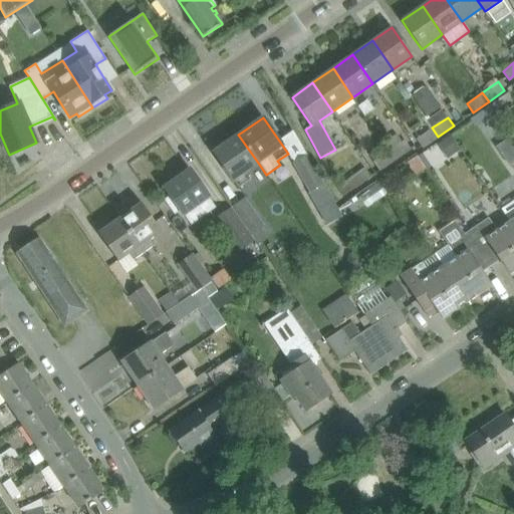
[(438,137),(432,127),(417,139),(423,148),(438,137)]
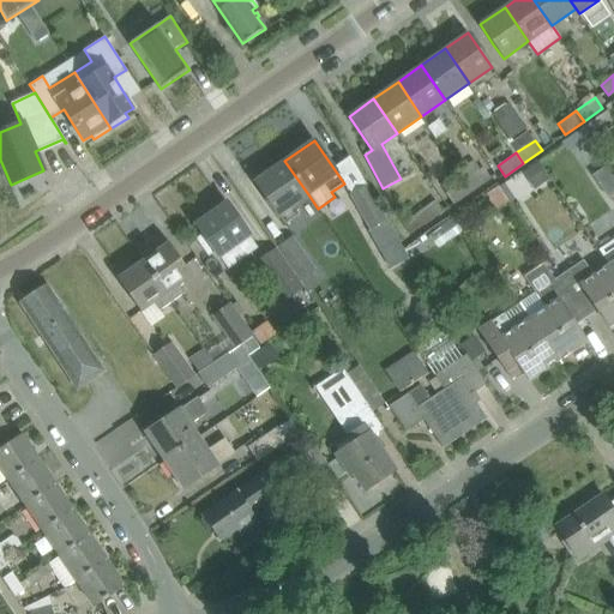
[(308,194),(284,161),(256,182),(286,224),(301,214),(295,204),(308,194)]
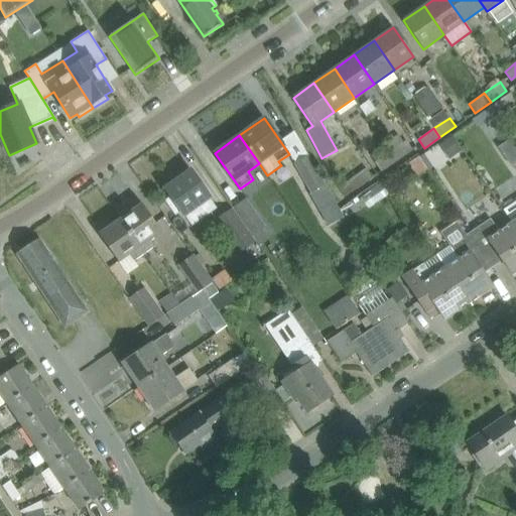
[(406,141),(390,152),(396,159),(411,148),(406,141)]
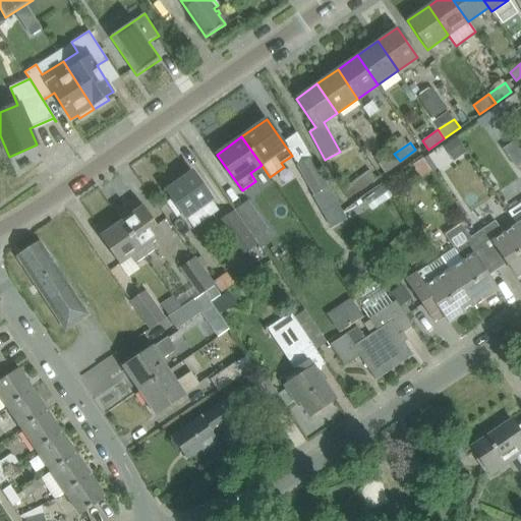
[(400,161),(394,154),(379,165),(384,172),(400,161)]
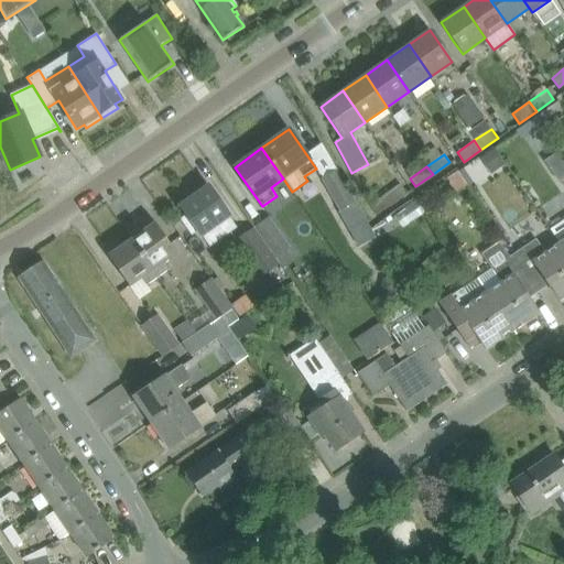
[(323,179),(340,210),(355,203),(337,171),(323,179)]
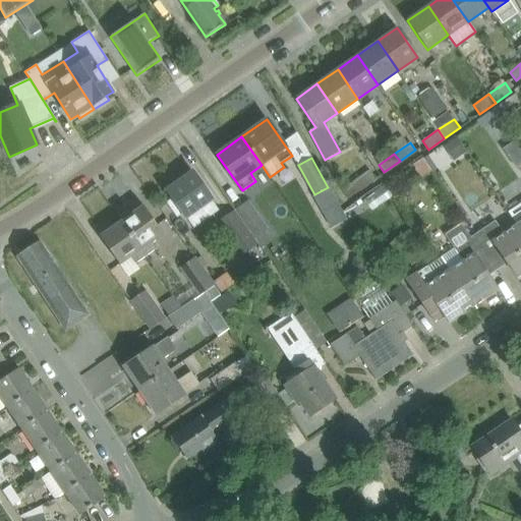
[(369,171),(342,190),(348,197),(374,179),(369,171)]
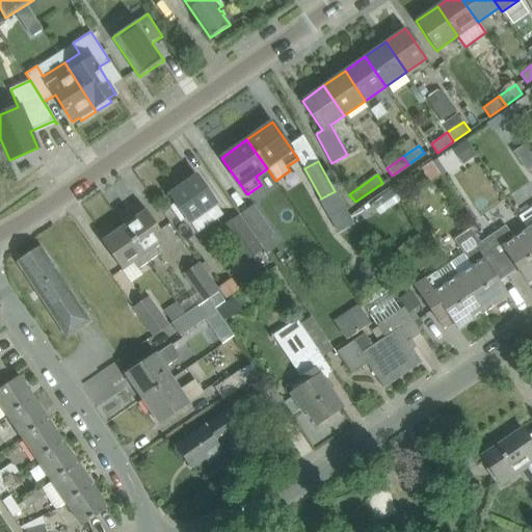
[(185,183),(170,193),(176,203),(169,207),(181,222),(187,218),(197,233),(223,215),(216,205),(198,179),(188,187),(185,183)]
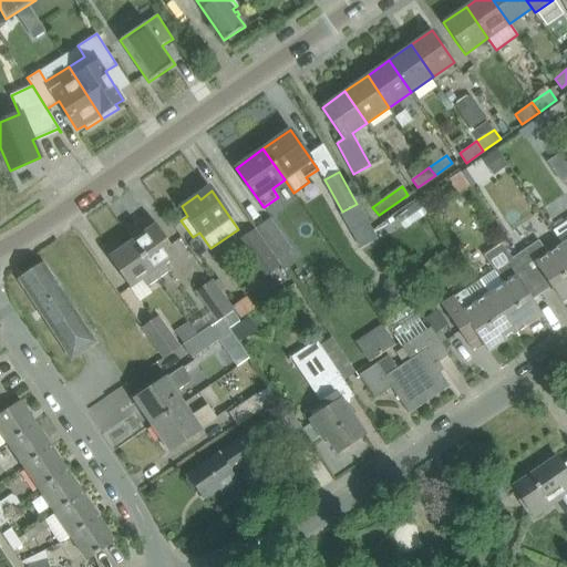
[(145,232),(133,240),(160,279),(172,271),(166,264),(177,255),(152,218),(142,226),(145,232)]
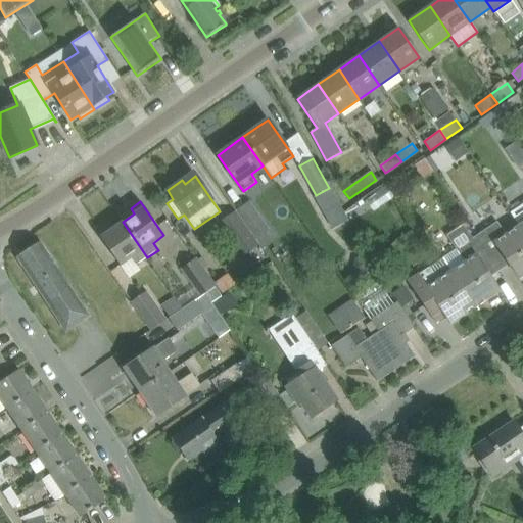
[(250,201),(236,211),(256,240),(270,231),(250,201)]
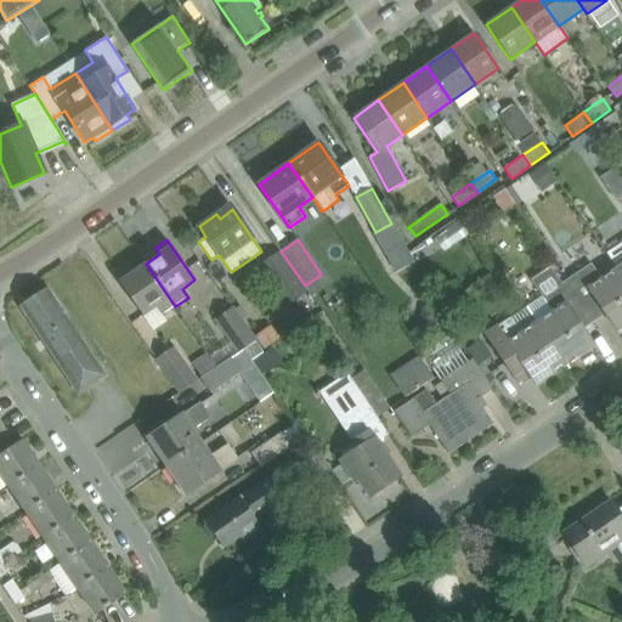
[(305,286),(281,252),(260,265),(288,306),(309,290),(305,286)]
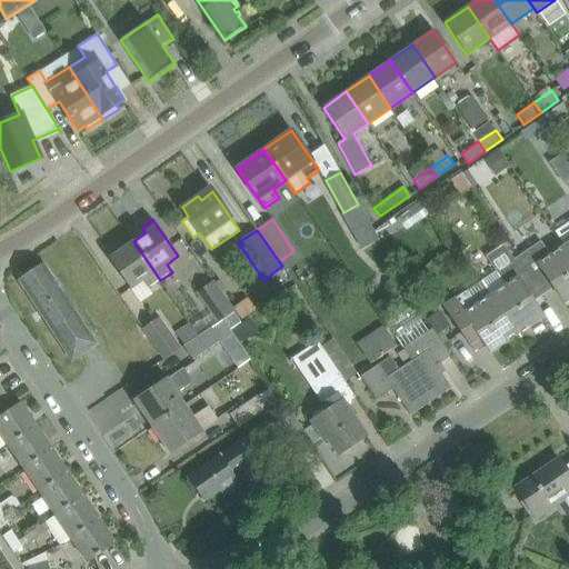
[(540,240),(518,256),(536,283),(547,276),(563,301),(568,298),(568,251),(566,247),(551,256),(540,240)]
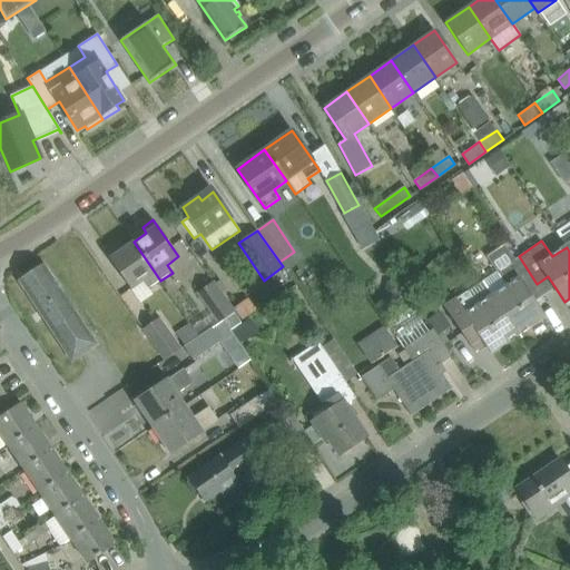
[(160,281),(134,242),(120,251),(117,245),(106,253),(131,291),(143,282),(148,290),(160,281)]
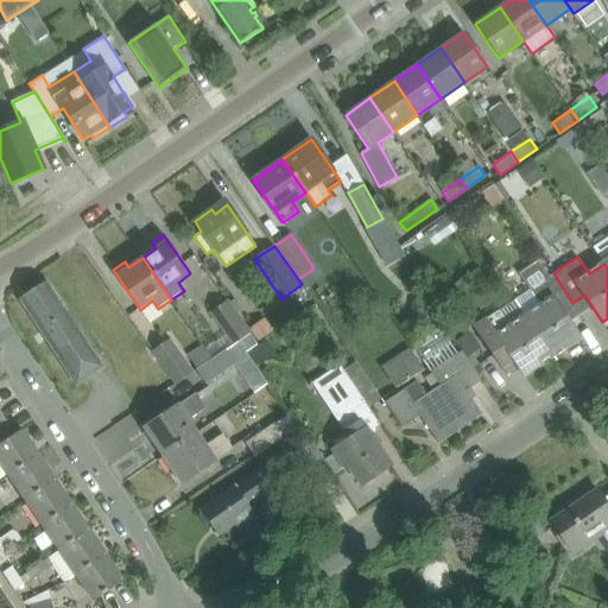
[(525,316),(551,356),(580,337),(562,310),(572,303),(553,273),(549,277),(539,260),(518,274),(529,290),(513,301),(525,316)]
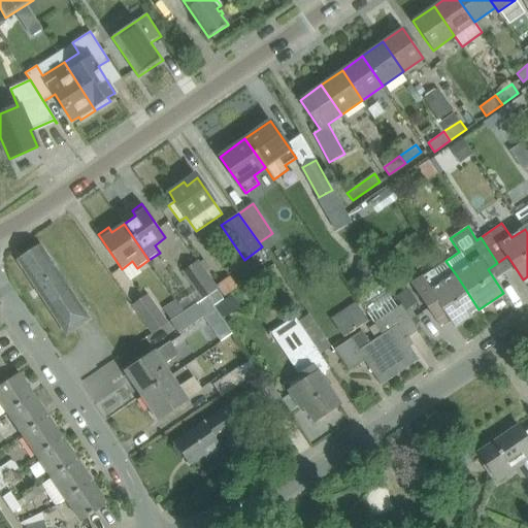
[(18,259),(67,333),(89,319),(39,244),(18,259)]
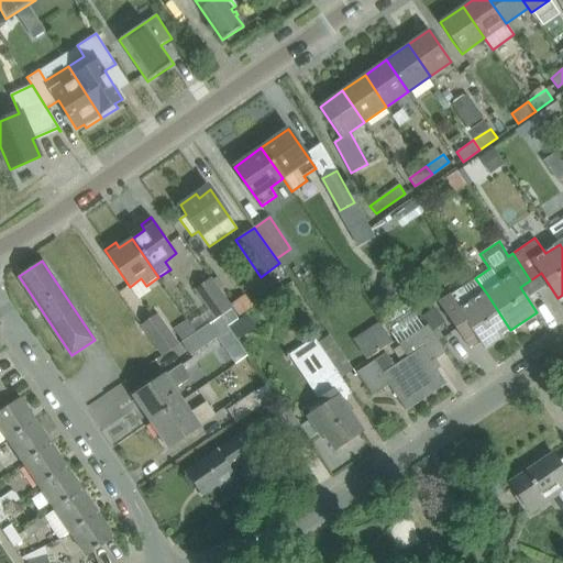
[(232,308),(218,288),(210,277),(195,288),(216,319),(232,308)]
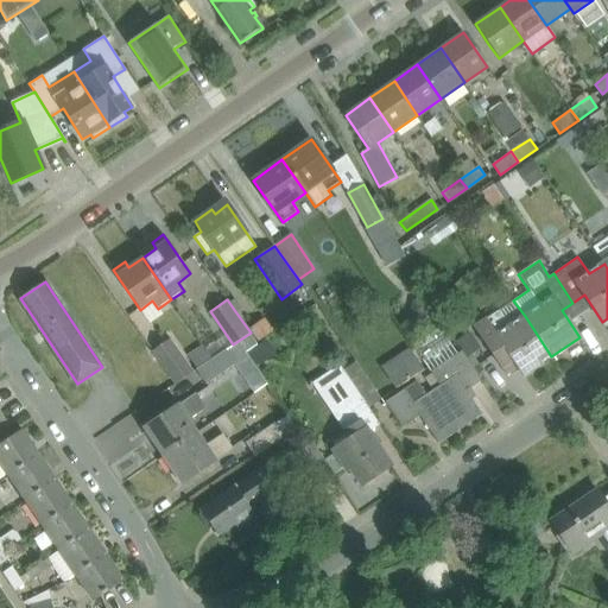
[(551,356),(525,316),(510,327),(499,310),(474,327),(501,368),(513,360),(524,375),(551,356)]
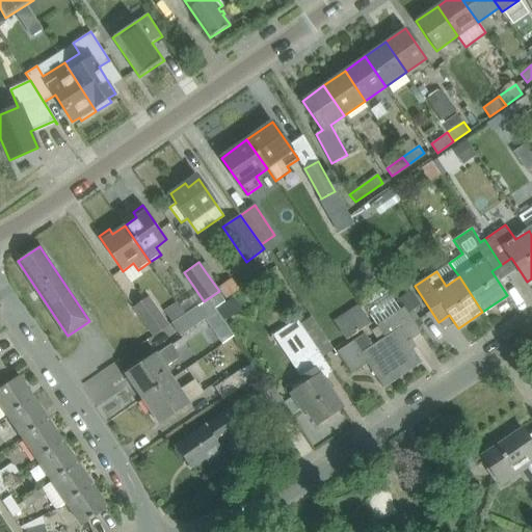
[(410,292),(400,298),(408,312),(420,304),(410,292)]
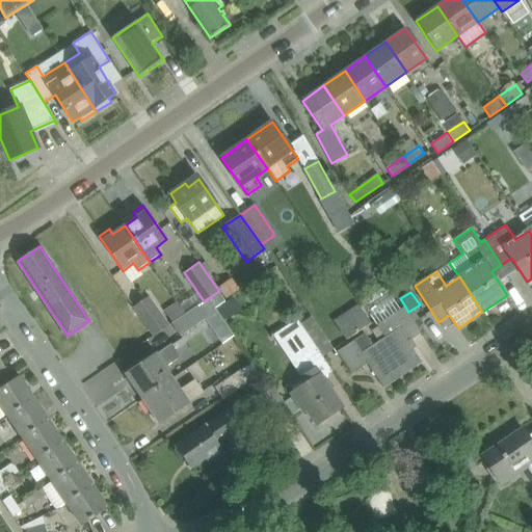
[(167,326),(164,321),(147,297),(131,308),(153,337),(167,326)]
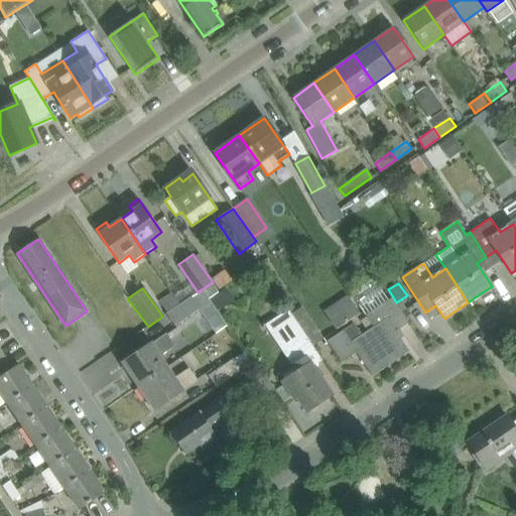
[(213,300),(221,311),(235,302),(227,290),(213,300)]
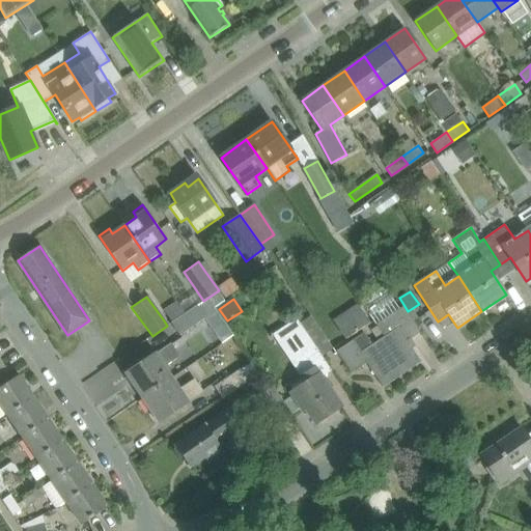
[(334,317),(345,337),(370,324),(360,304),(334,317)]
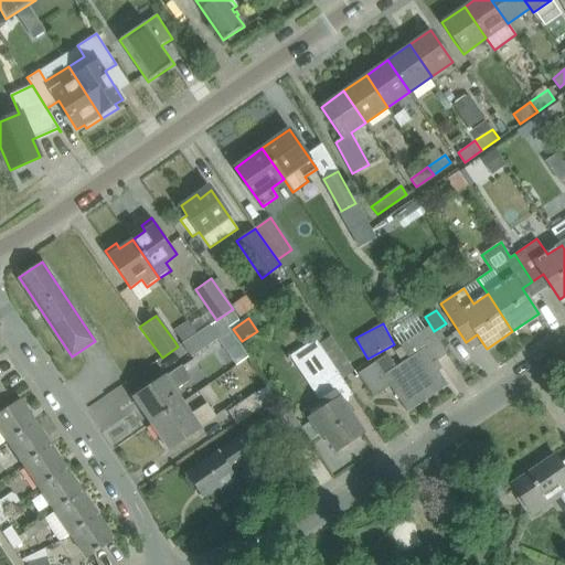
[(211,324),(181,344),(190,358),(220,338),(211,324)]
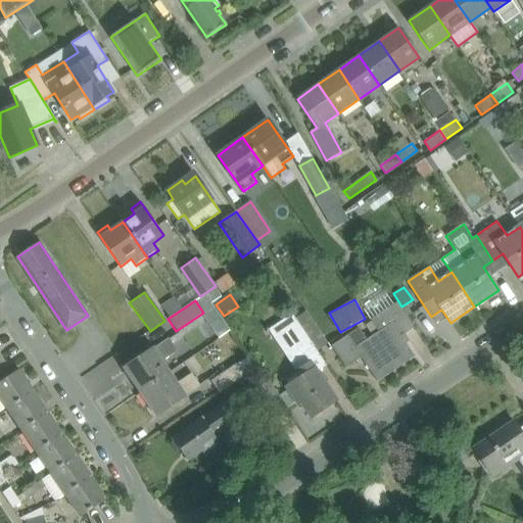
[(359,327),(331,345),(346,368),(362,358),(366,365),(377,381),(415,357),(406,343),(398,333),(412,325),(414,328),(415,327),(403,311),(396,300),(392,303),(369,320),(377,331),(366,338),(359,327)]
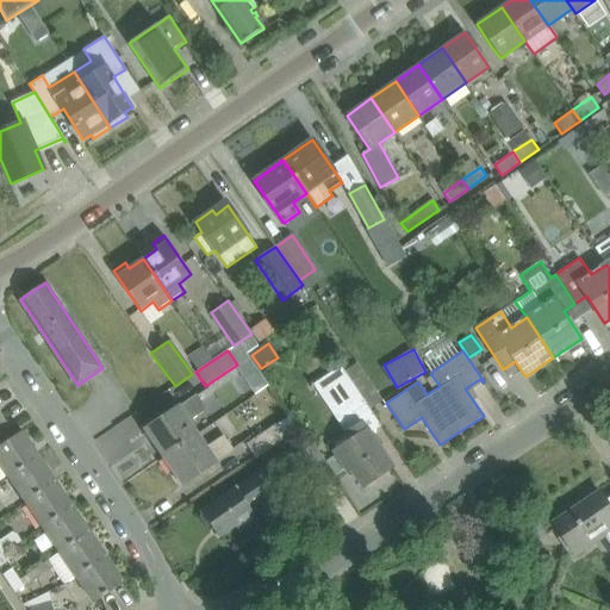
[(344,372),(365,403),(371,411),(384,403),(358,363),(344,372)]
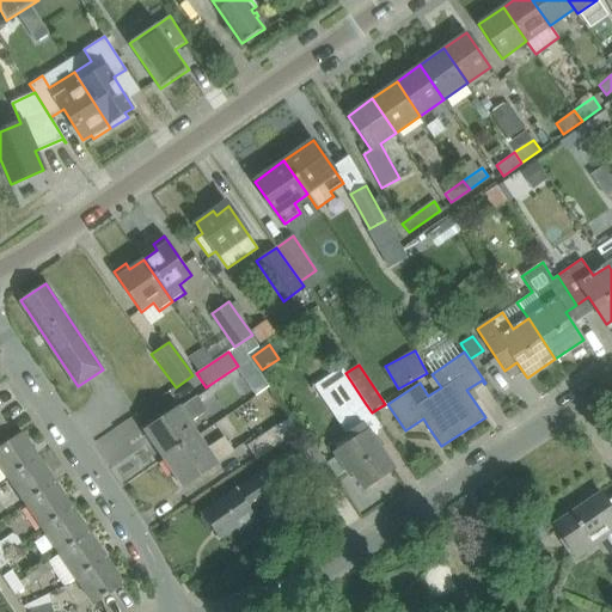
[(330,384),(350,415),(366,404),(346,373),(330,384)]
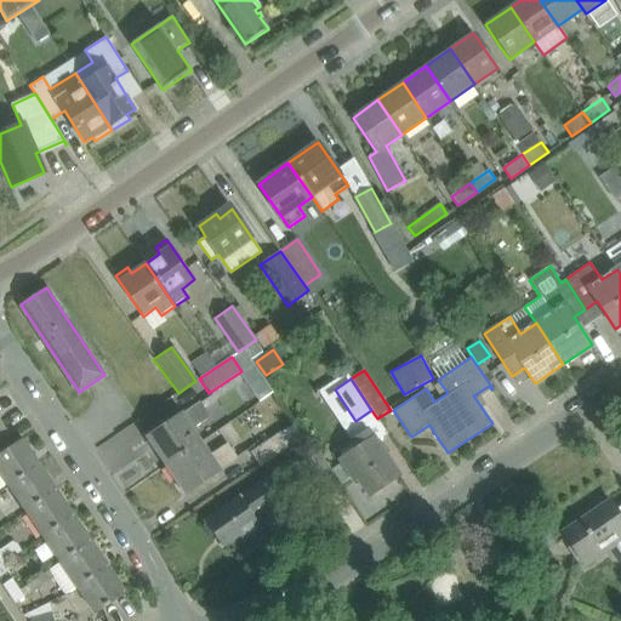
[(148,437),(166,466),(199,443),(191,429),(209,417),(199,403),(182,415),(181,414),(167,422),(167,423),(148,437)]
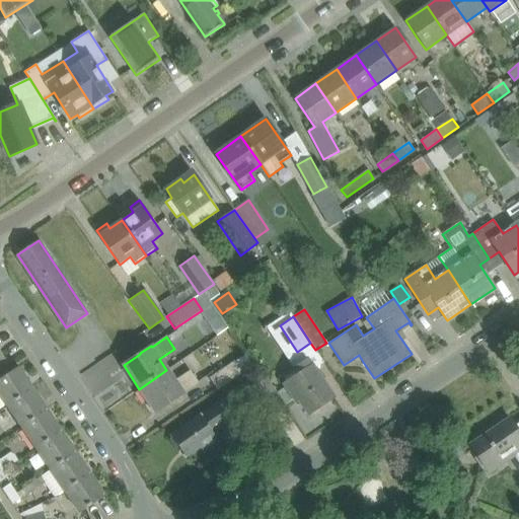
[(298,376),(275,390),(285,404),(294,398),(296,401),(297,401),(297,400),(299,398),(309,413),(332,397),(312,367),(311,367),(303,354),(290,362),(298,376)]
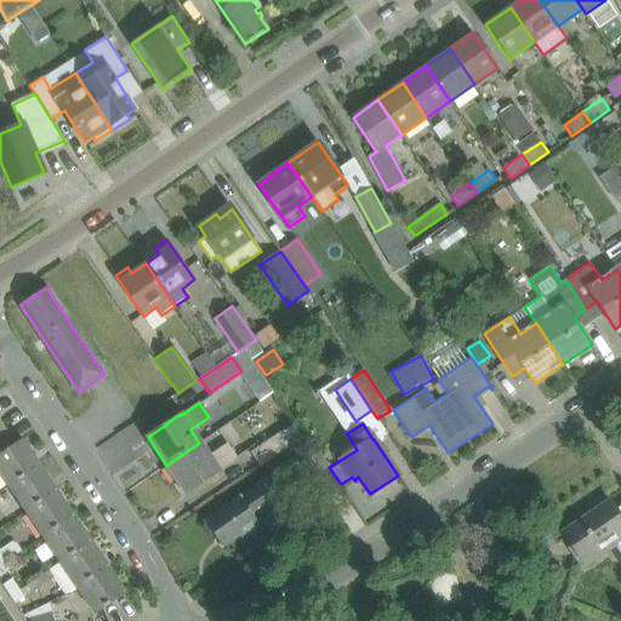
[(302,438),(294,425),(251,453),(260,466),(302,438)]
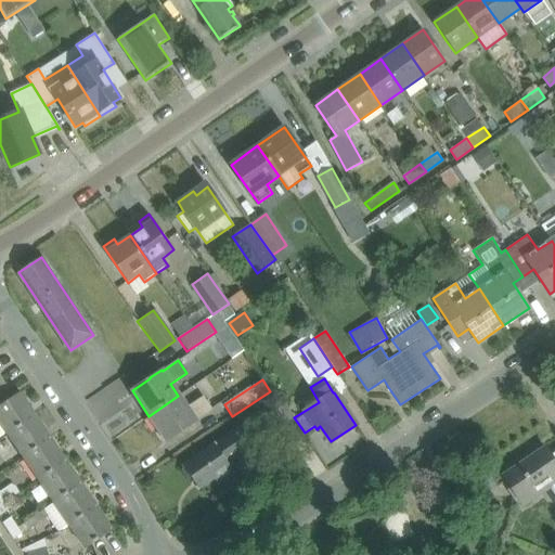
[(0,407),(0,423),(8,435),(36,415),(21,392),(0,407)]
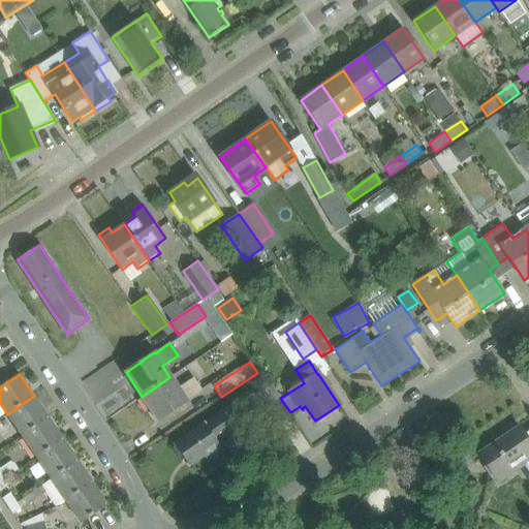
[(169,377),(142,397),(158,421),(186,402),(186,400),(201,390),(193,378),(178,389),(169,377)]
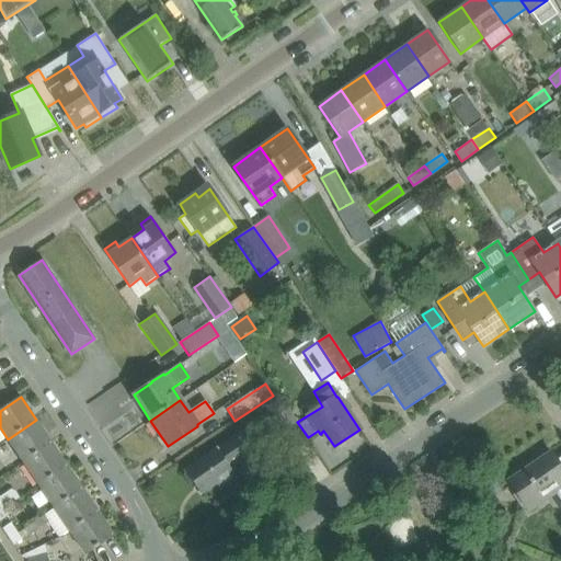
[(308,437),(297,422),(288,409),(275,418),(295,446),(308,437)]
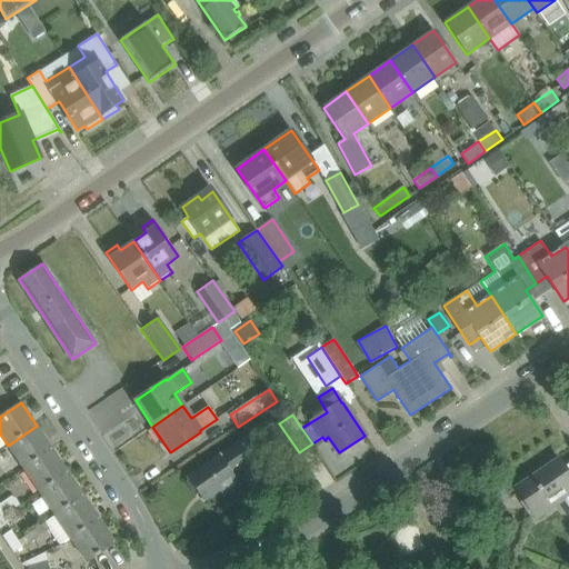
[(8,446),(23,469),(52,449),(37,426),(8,446)]
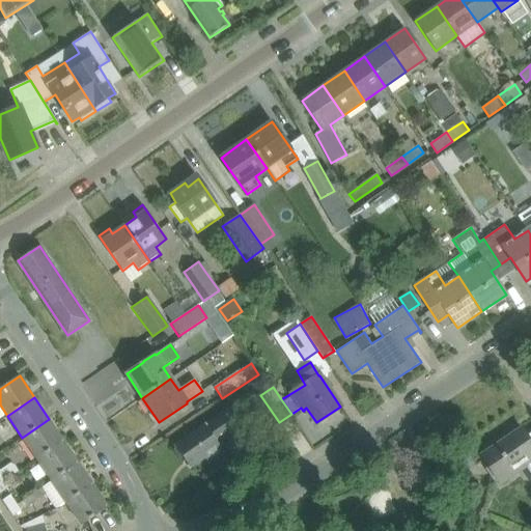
[(232,406),(192,434),(175,446),(177,448),(175,450),(182,458),(184,457),(190,468),(204,457),(210,465),(225,453),(218,443),(245,424),(238,414),(232,406)]
